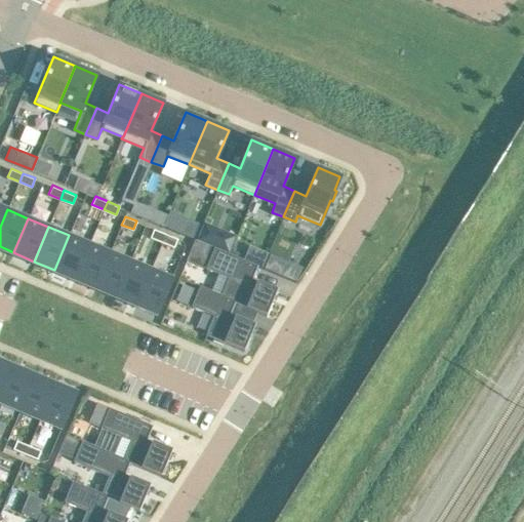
[(154,228),(151,236),(163,241),(166,233),(154,228)]
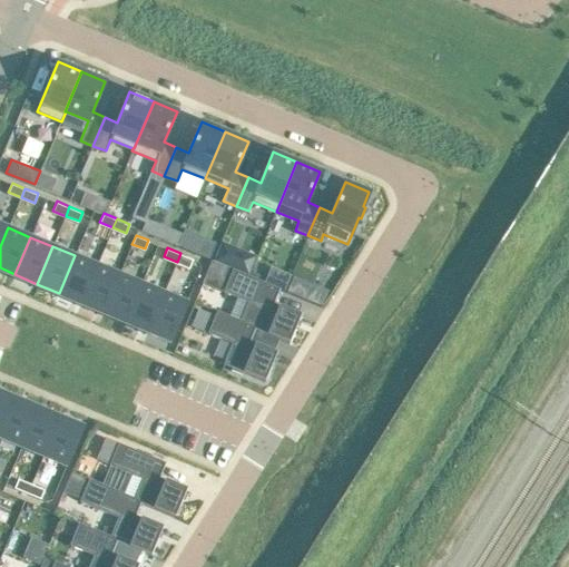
[(180,253),(177,262),(189,267),(194,258),(180,253)]
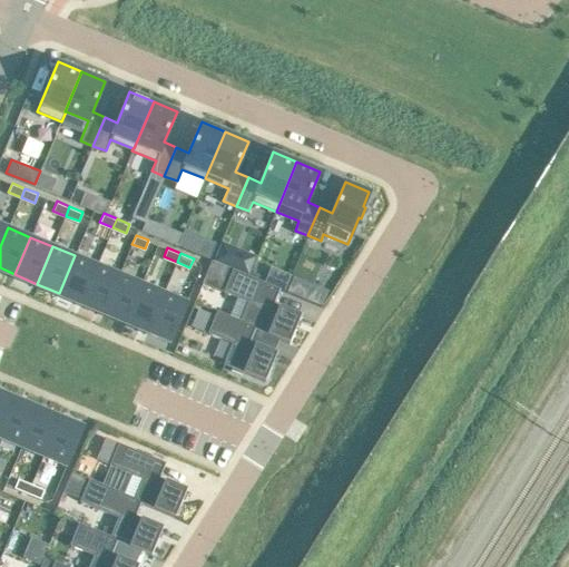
[(75,255),(59,293),(81,302),(97,265),(75,255)]
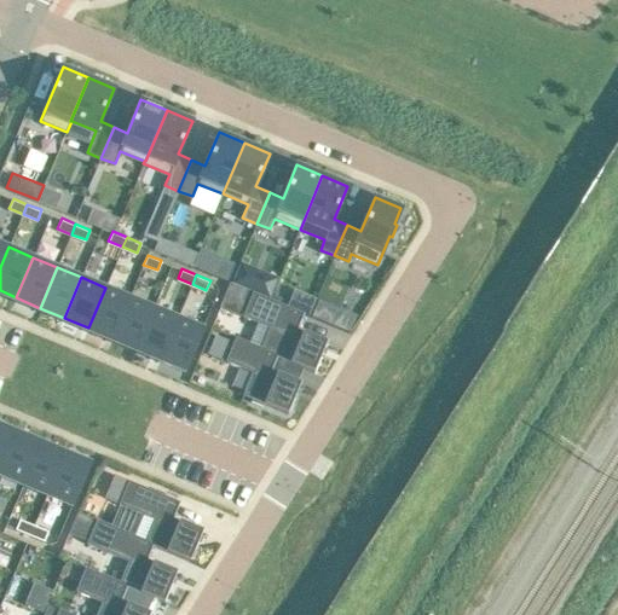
[(231,280),(226,291),(249,301),(254,290),(231,280)]
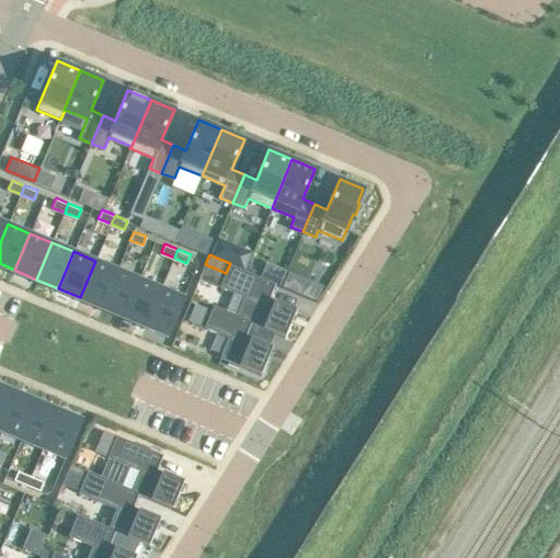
[(95,261),(80,297),(102,307),(117,270),(95,261)]
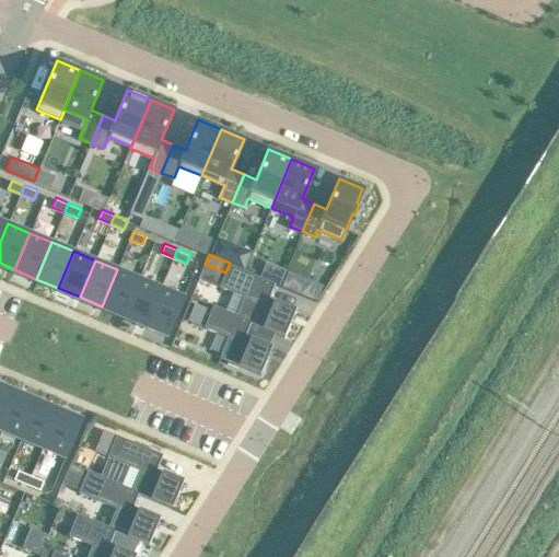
[(225,273),(220,285),(244,294),(236,313),(236,314),(245,317),(252,321),(251,322),(275,332),(284,336),(297,308),(269,297),(276,282),(230,263),(225,273)]
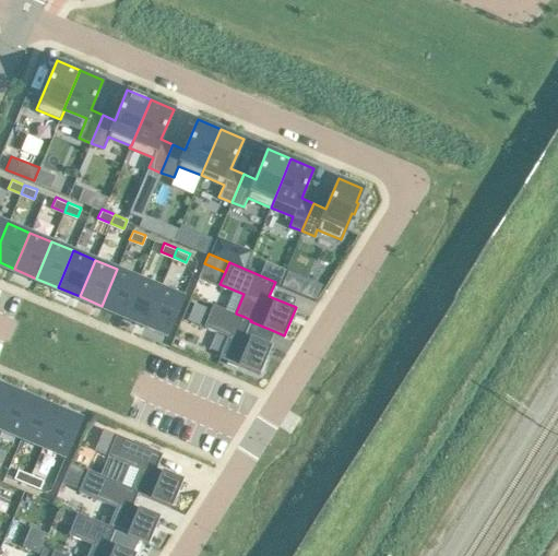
[(117,269),(102,306),(123,315),(139,279),(117,269)]
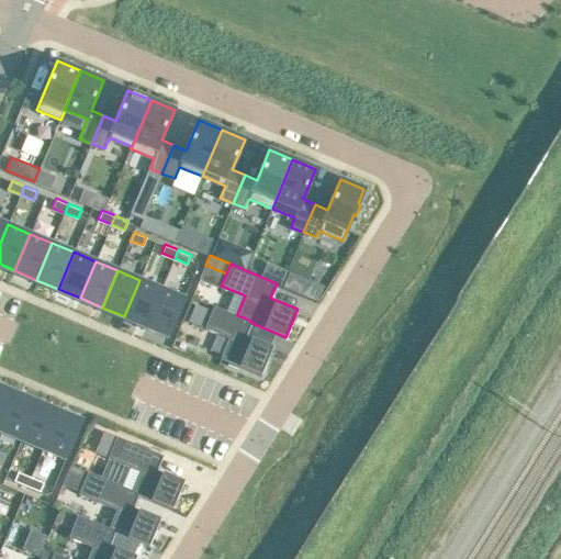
[(139,280),(124,316),(146,326),(161,289),(139,280)]
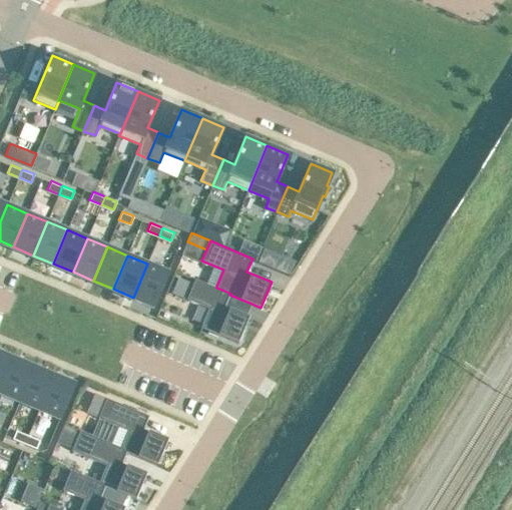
[(147,264),(133,298),(153,306),(168,273),(147,264)]
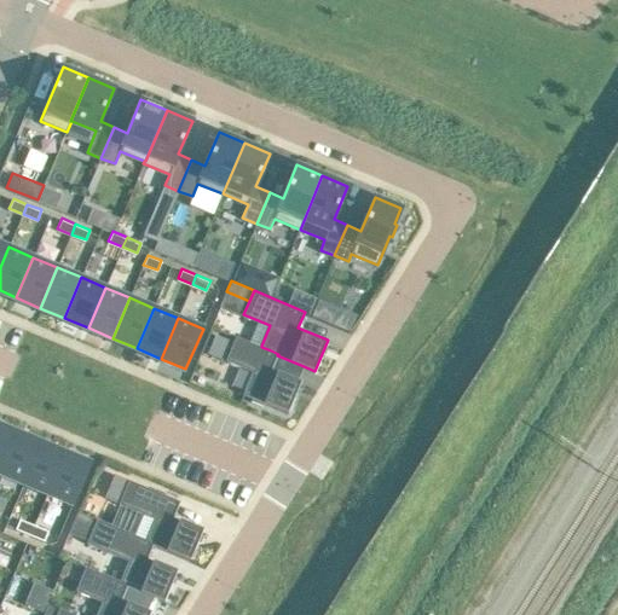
[(217,334),(208,352),(223,358),(231,340),(217,334)]
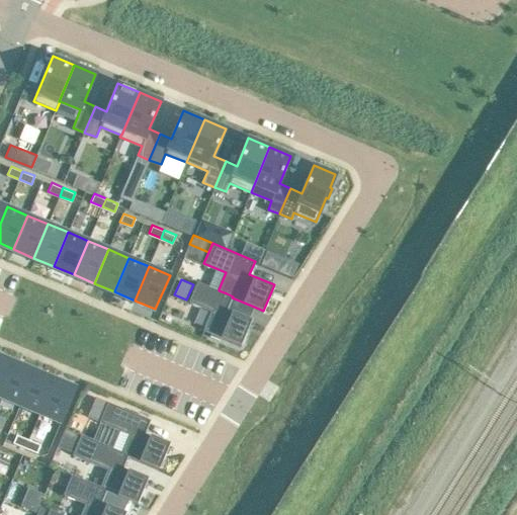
[(197,280),(189,301),(211,311),(203,329),(211,332),(210,335),(221,339),(222,337),(241,345),(252,319),(250,318),(228,309),(232,297),(233,296),(227,293),(219,290),(219,289),(197,280)]
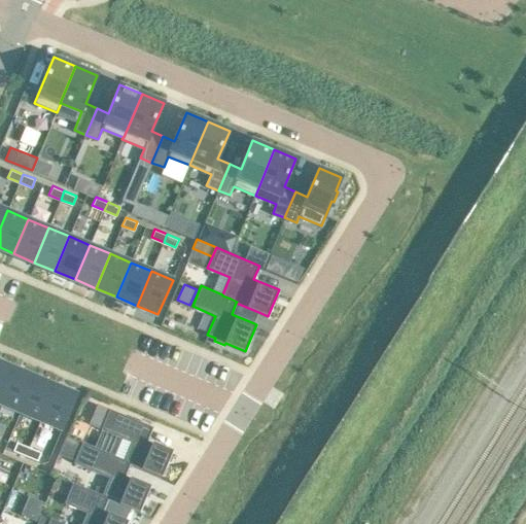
[(0,361),(0,400),(14,368),(0,361)]
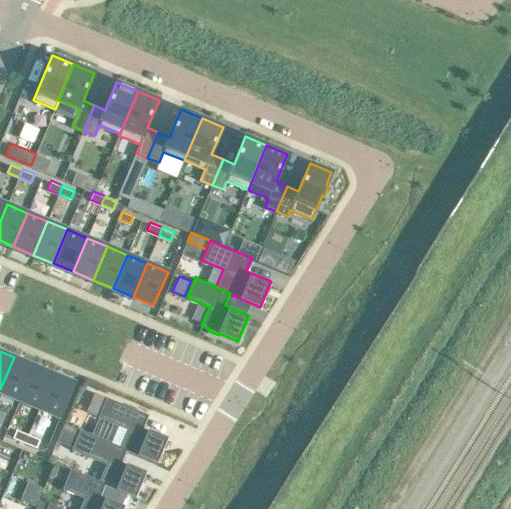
[(14,357),(0,389),(0,391),(20,399),(34,366),(14,357)]
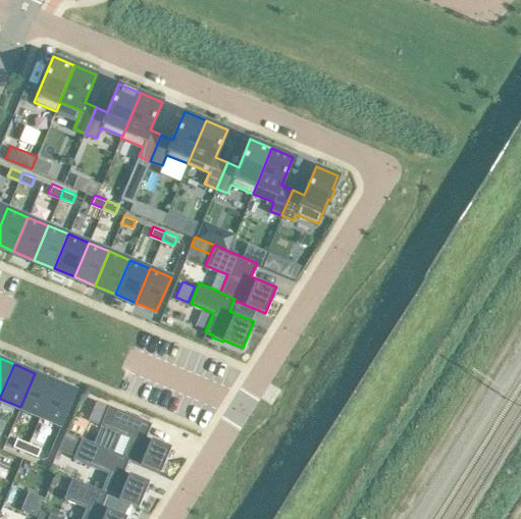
[(35,373),(20,407),(41,416),(55,381),(35,373)]
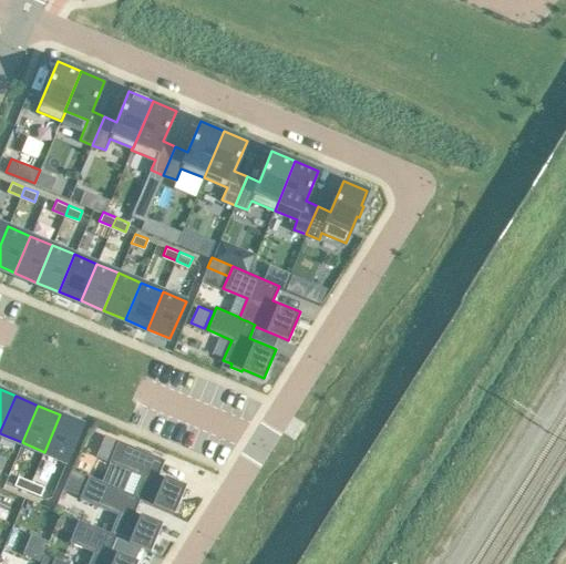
[(60,414),(44,452),(67,461),(82,424),(60,414)]
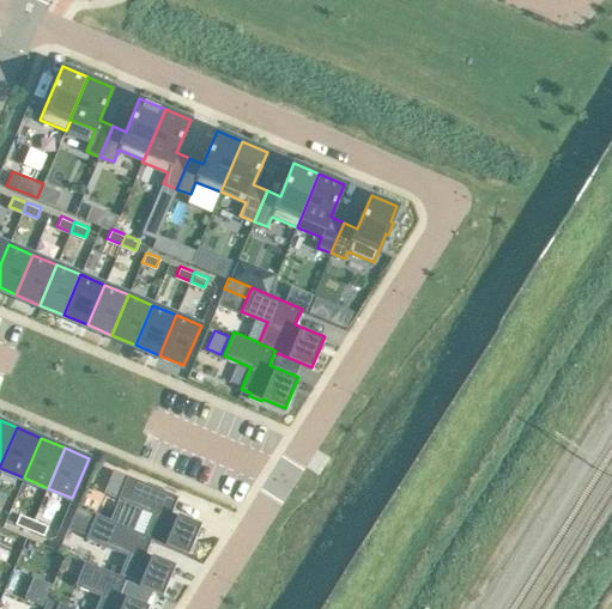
[(115,469),(105,491),(119,497),(117,498),(153,513),(145,534),(152,537),(152,539),(188,554),(201,523),(173,511),(179,495),(128,474),(115,469)]
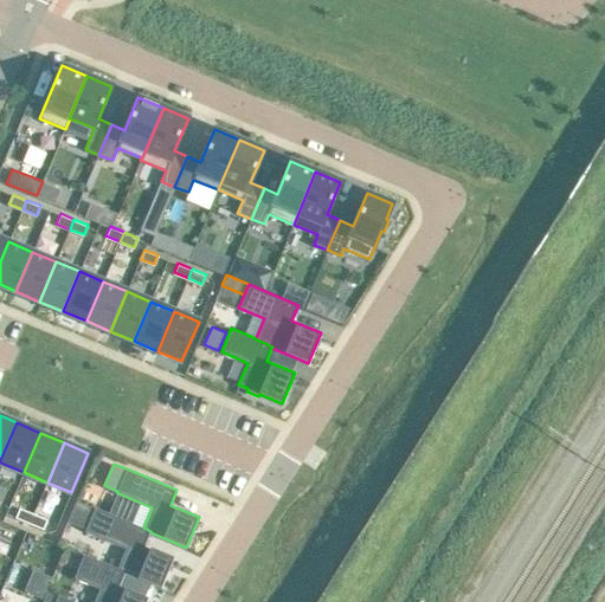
[(20,507),(15,517),(30,523),(33,513),(20,507)]
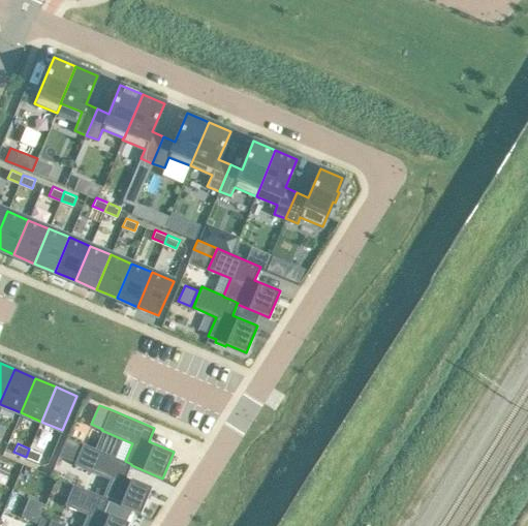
[(75,462),(74,463),(111,478),(103,496),(102,497),(110,499),(109,500),(141,514),(151,488),(126,476),(131,465),(131,464),(125,461),(83,443),(75,462)]
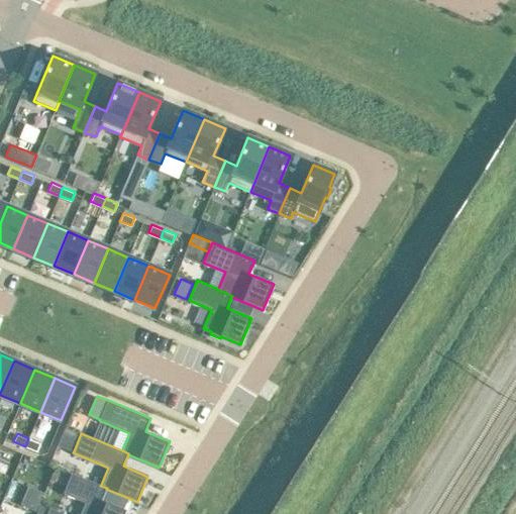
[(28,438),(25,446),(37,451),(40,442),(28,438)]
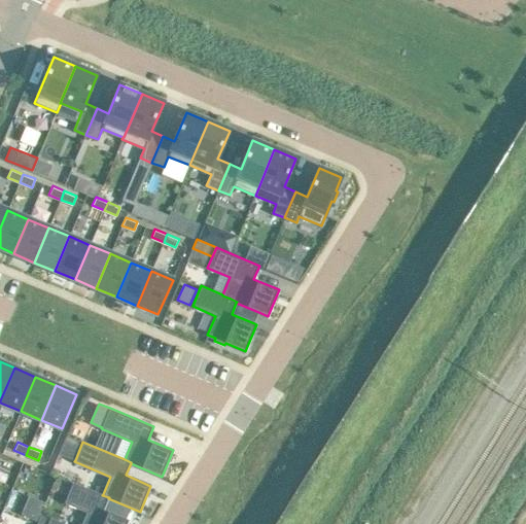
[(73,482),(65,502),(88,512),(82,523),(127,523),(129,521),(103,511),(108,498),(109,497),(102,495),(103,494),(73,482)]
